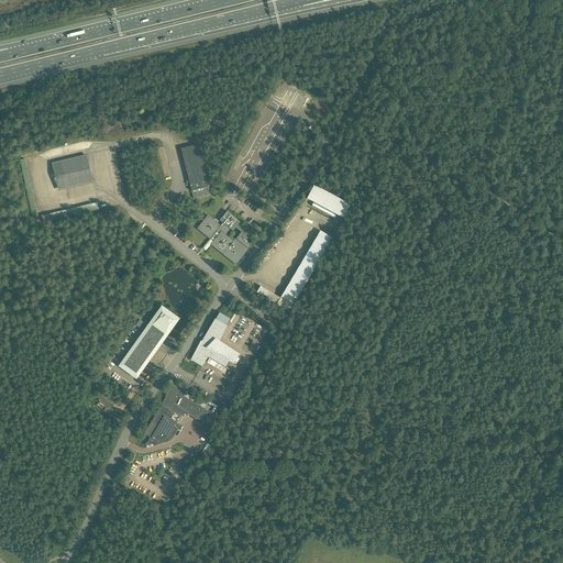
[(181,148),(194,199),(210,195),(202,166),(206,165),(201,144),(198,144),(181,148)]
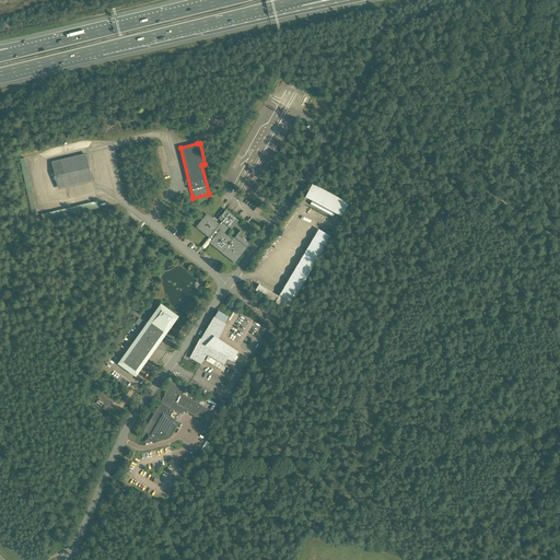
[(92,183),(85,154),(50,162),(57,190),(92,183)]
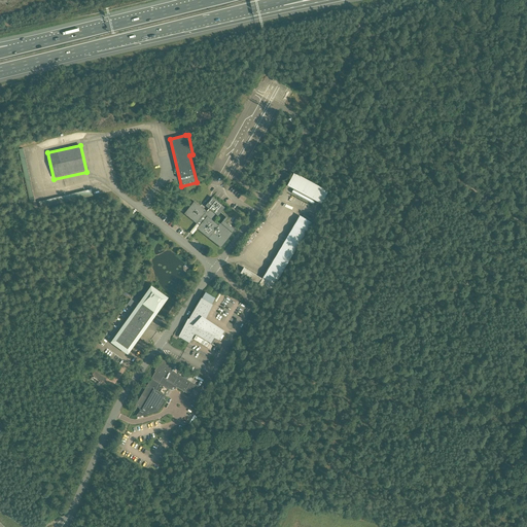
[(289,185),(295,188),(294,189),(293,189),(291,192),(313,205),(315,201),(314,200),(315,199),(320,202),(328,191),(293,173),(289,185)]
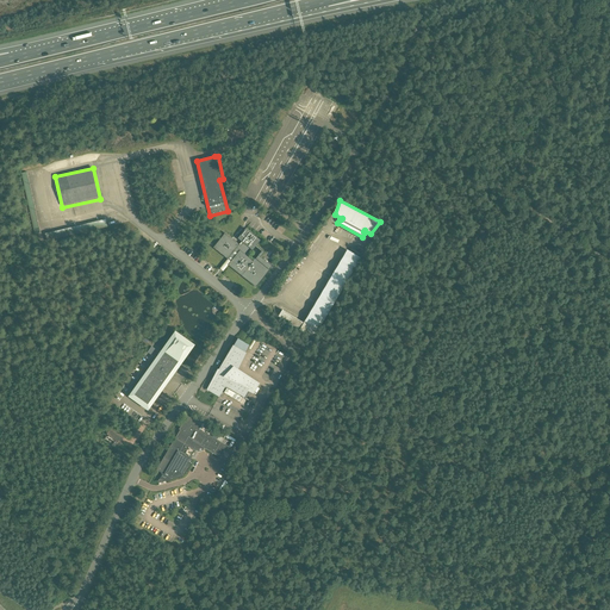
[(237,238),(243,242),(240,246),(231,238),(225,234),(213,248),(228,259),(231,261),(228,265),(242,275),(244,278),(255,287),(268,271),(269,269),(269,268),(272,266),(267,262),(266,261),(262,259),(260,257),(265,251),(259,247),(256,246),(260,241),(246,229),(243,231),(237,238)]
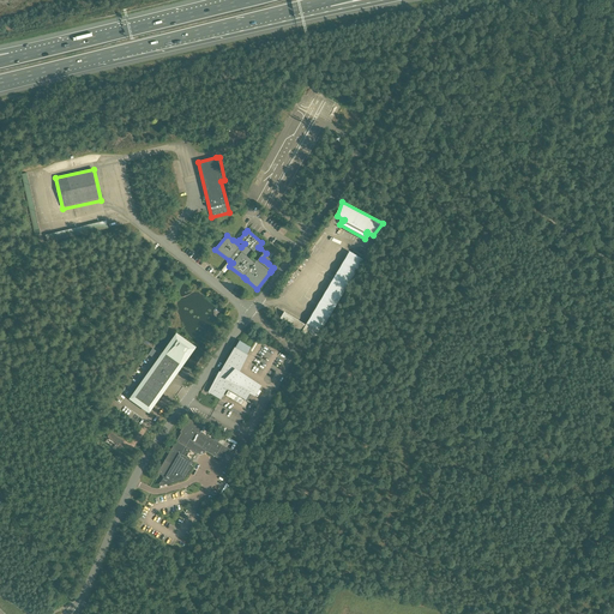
[(363,260),(348,251),(300,333),(315,342),(363,260)]
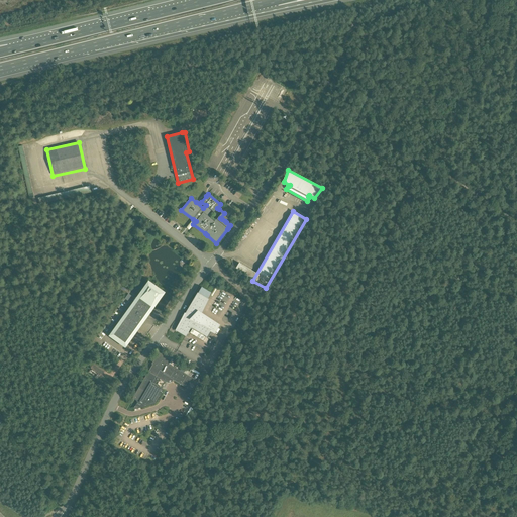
[(113,333),(126,342),(162,294),(147,285),(113,333)]
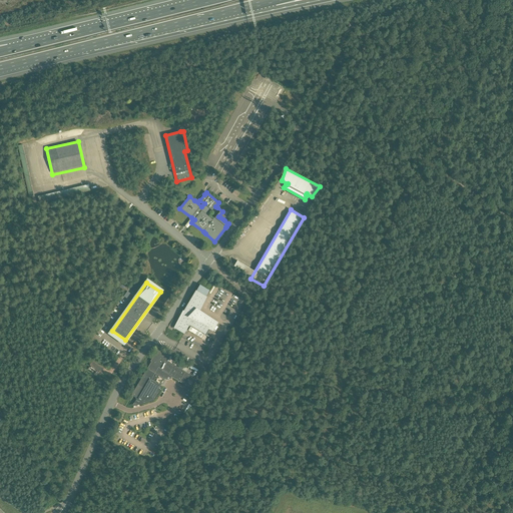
[(217,322),(199,310),(208,293),(198,287),(192,298),(174,328),(184,333),(189,325),(205,334),(208,328),(212,331),(217,322)]
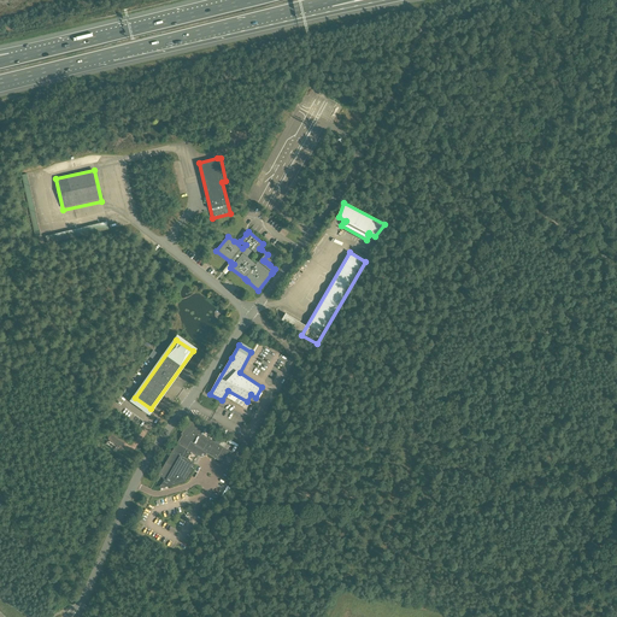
[(189,422),(159,476),(165,480),(174,485),(186,480),(195,464),(187,459),(191,452),(198,457),(198,456),(200,453),(204,452),(206,453),(223,463),(230,451),(228,450),(230,446),(217,439),(215,442),(201,434),(204,430),(189,422)]
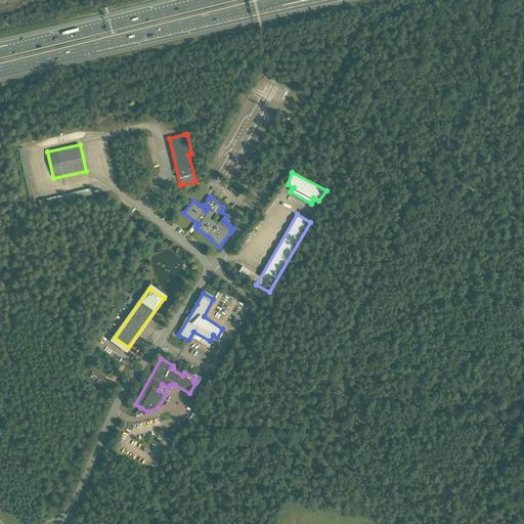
[(91,373),(102,381),(105,377),(94,369),(91,373)]
